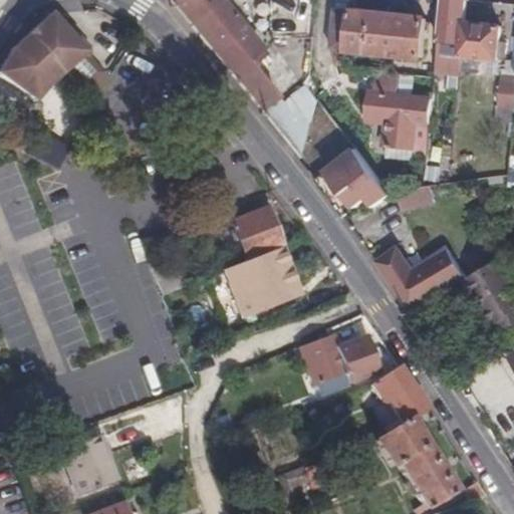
[(244,97),(255,111),(271,99),(242,62),(256,50),(216,0),(167,0),(193,32),(244,97)]
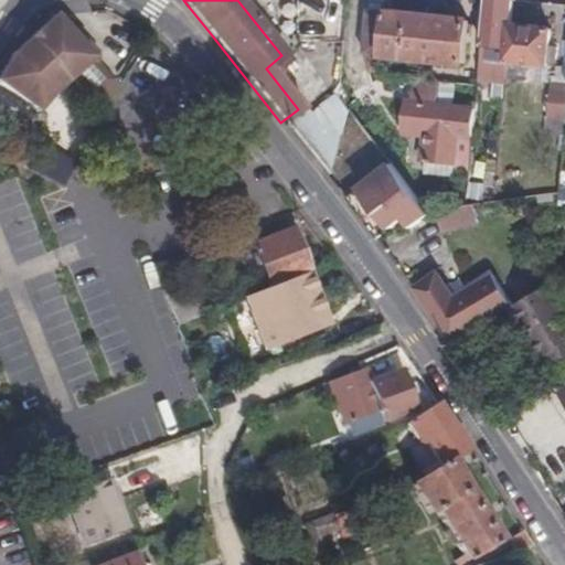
[(505,44),(508,21),(510,0),(482,0),(479,41),(505,44)]
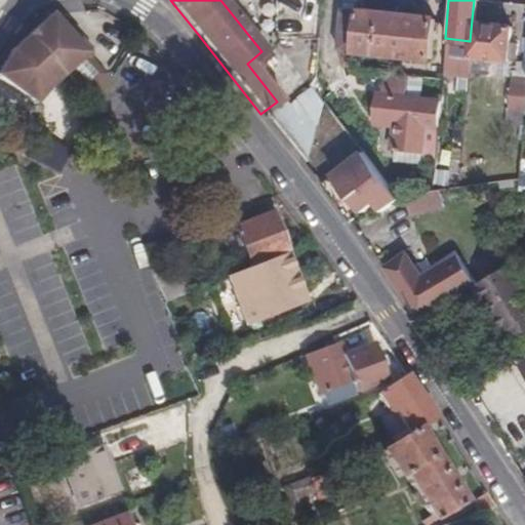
[(430,56),(433,15),(380,11),(339,7),(336,42),(335,48),(338,56),(340,63),(350,66),(354,49),(422,55),(430,56)]
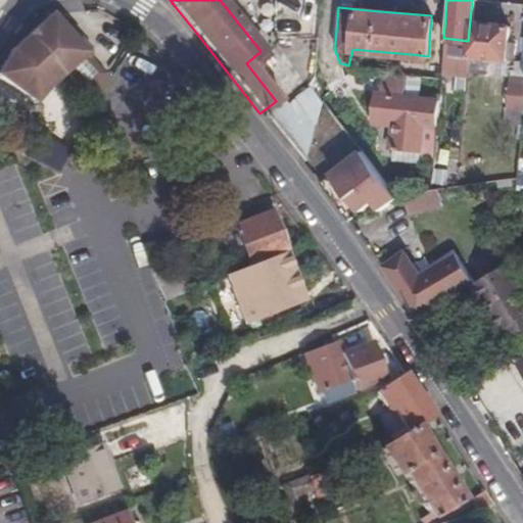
[(87,46),(56,12),(47,13),(82,52),(87,46)]
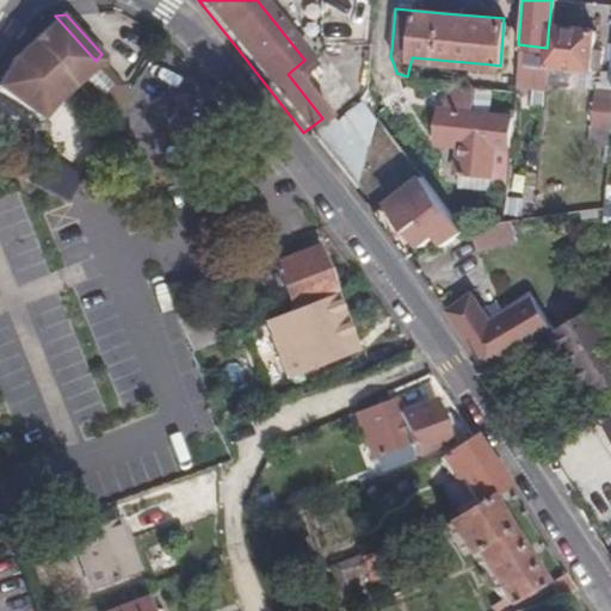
[(96,61),(55,16),(53,17),(8,59),(0,73),(0,90),(37,119),(50,99),(62,110),(82,93),(74,80),(96,61)]
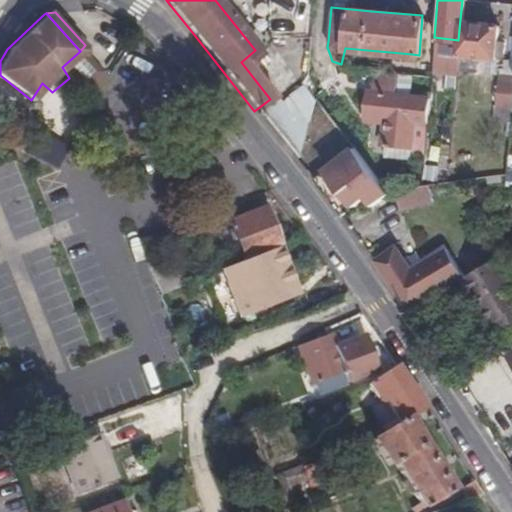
[(497,23),(460,19),(458,40),(456,53),(494,56),(497,23)]
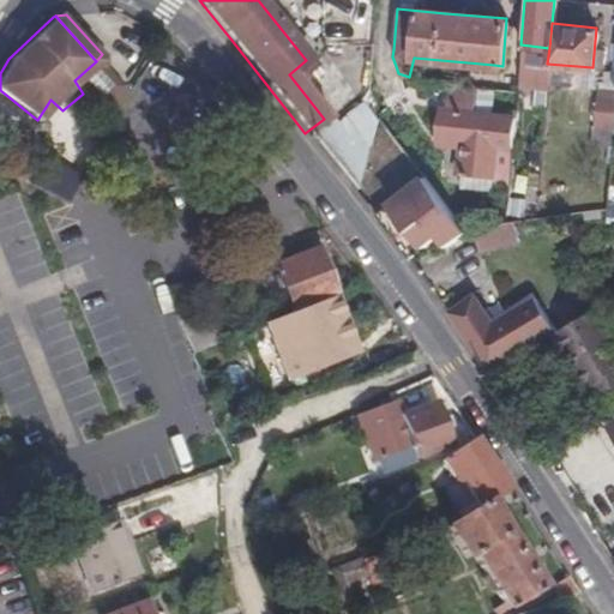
[(104,73),(96,61),(74,80),(83,94),(104,73)]
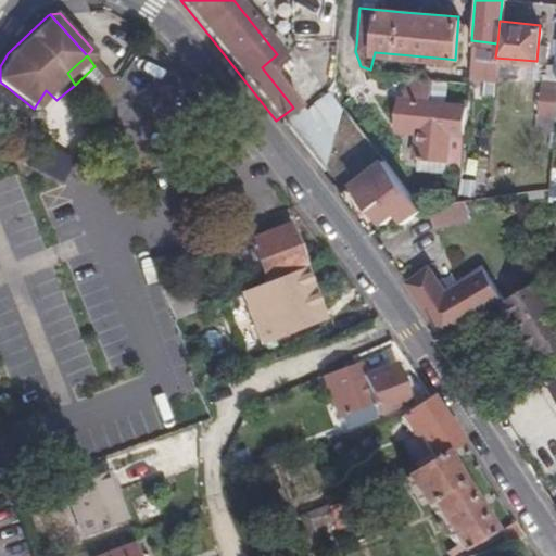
[(469,61),(468,72),(493,74),(494,63),(469,61)]
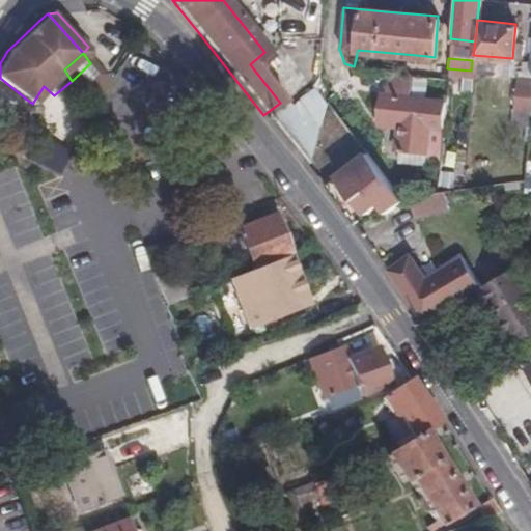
[(90,63),(72,81),(90,108),(106,84),(90,63)]
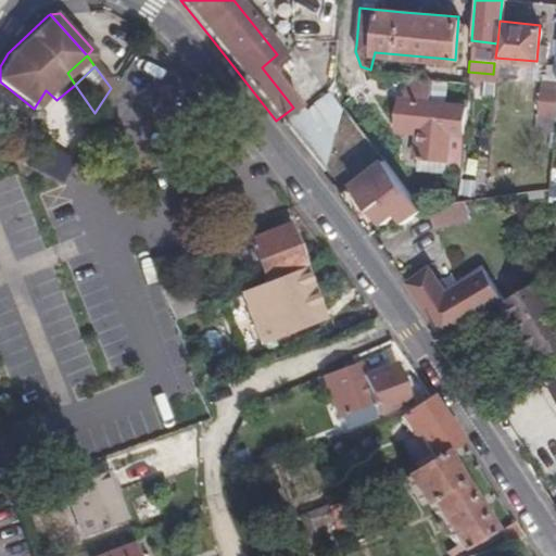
[(462,133),(467,80),(405,73),(400,124),(420,126),(417,153),(445,156),(447,131),(462,133)]
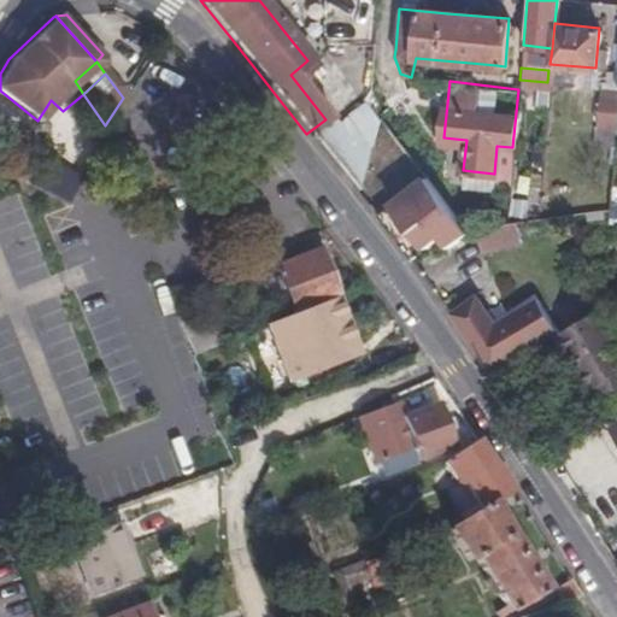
[(616,128),(616,112),(616,95),(599,94),(597,127),(616,128)]
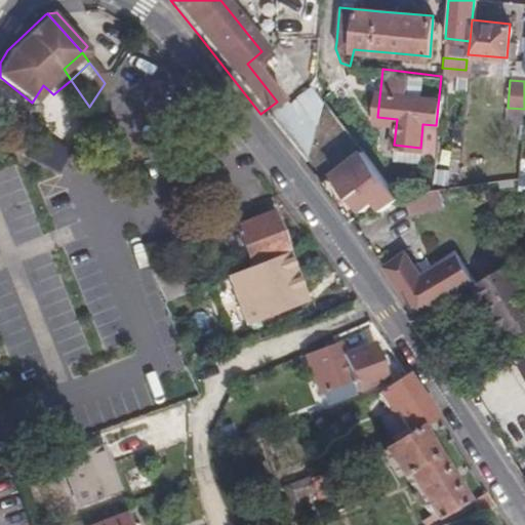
[(320,183),(348,219),(372,202),(377,210),(395,197),(361,151),(320,183)]
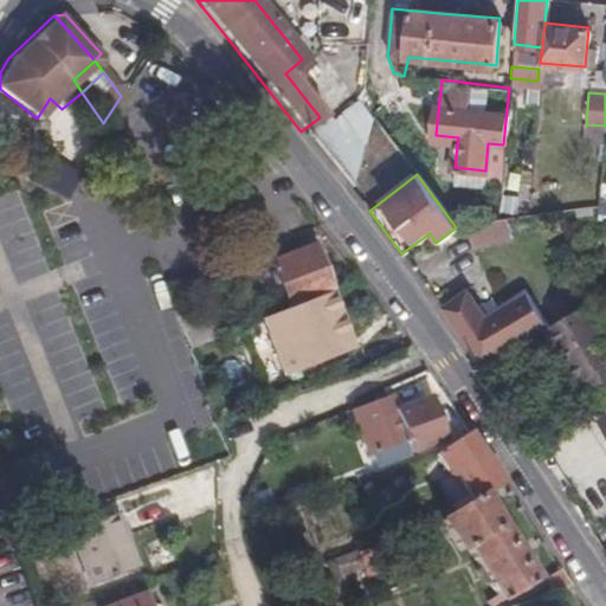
[(496,217),(466,225),(472,244),(507,237),(503,217),(496,217)]
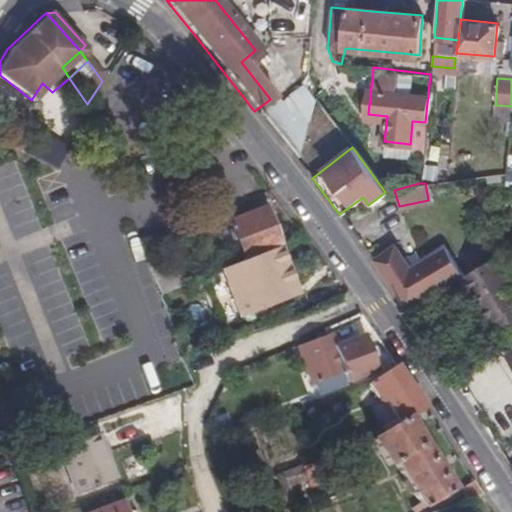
[(241,261),(275,248),(261,208),(226,222),(230,234),(221,237),(226,252),(236,249),(241,261)]
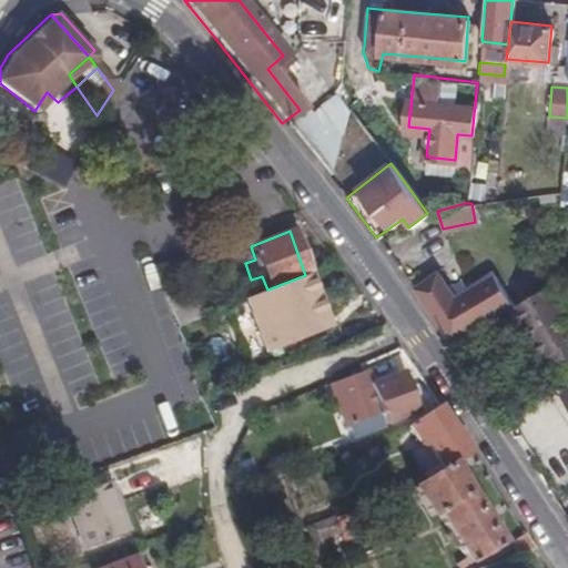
[(326,328),(305,275),(267,290),(240,300),(261,354),(326,328)]
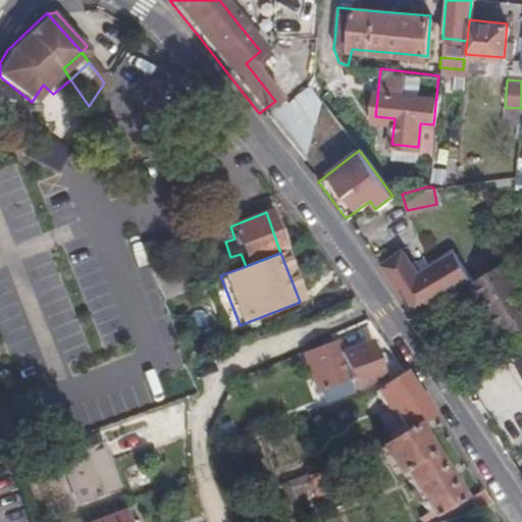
[(473,282),(456,257),(418,277),(402,253),(380,265),(394,284),(415,316),(473,282)]
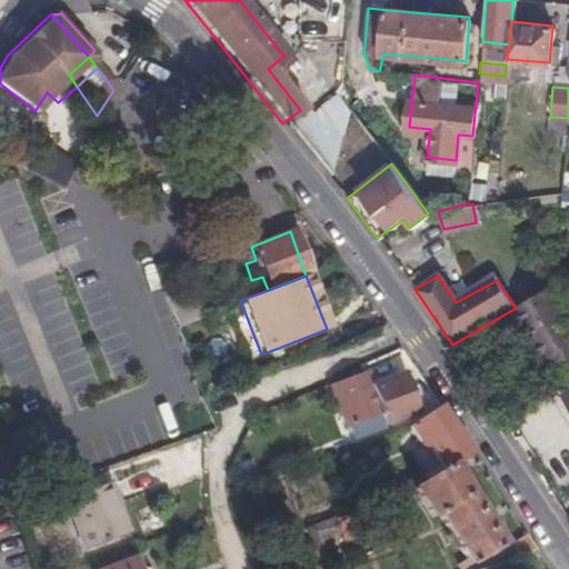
[(568,320),(550,288),(512,310),(541,359),(567,345),(568,348),(568,320)]
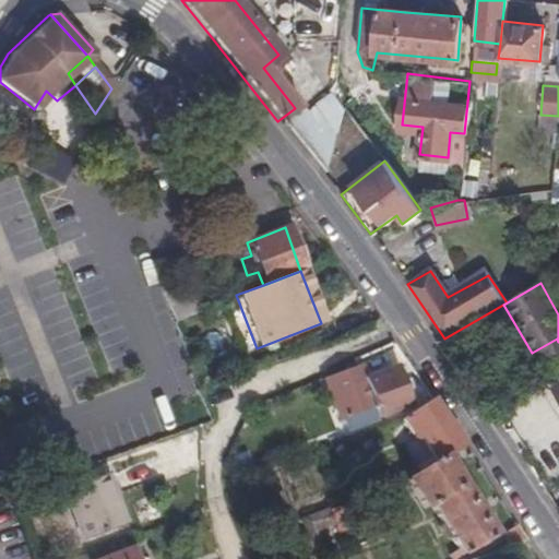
[(558,342),(557,339),(532,353),(538,363),(558,349),(558,342)]
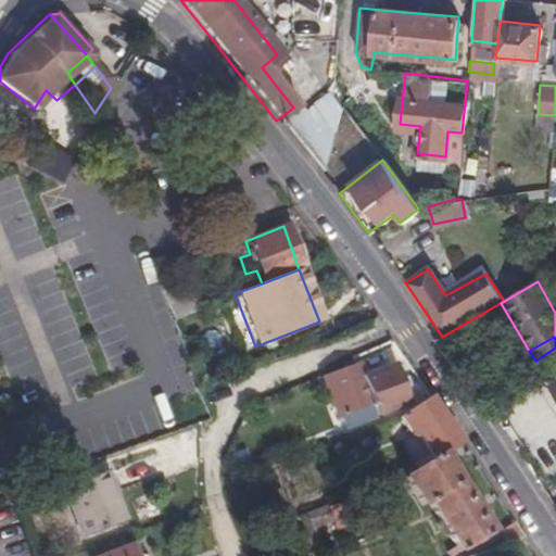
[(367,403),(357,377),(353,368),(350,365),(320,376),(336,415),(367,403)]
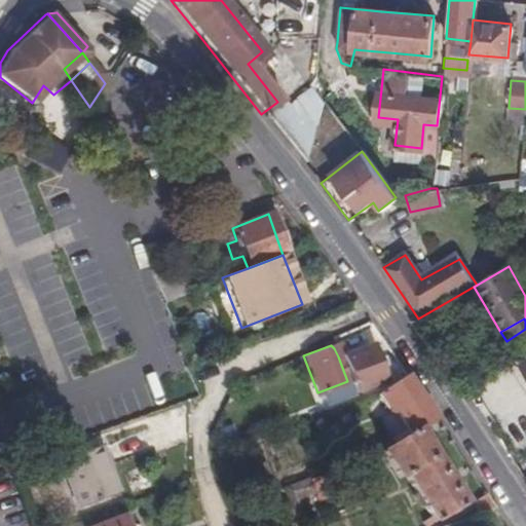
[(367,345),(338,357),(347,381),(348,381),(352,392),(381,381),(367,345)]
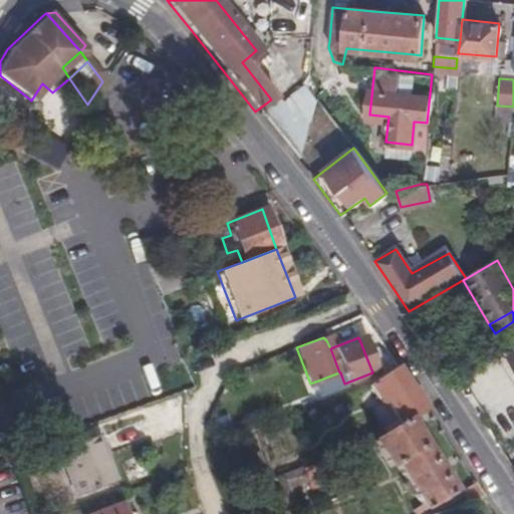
[(393,366),(366,388),(378,406),(382,405),(390,416),(380,423),(387,434),(405,422),(422,412),(393,366)]
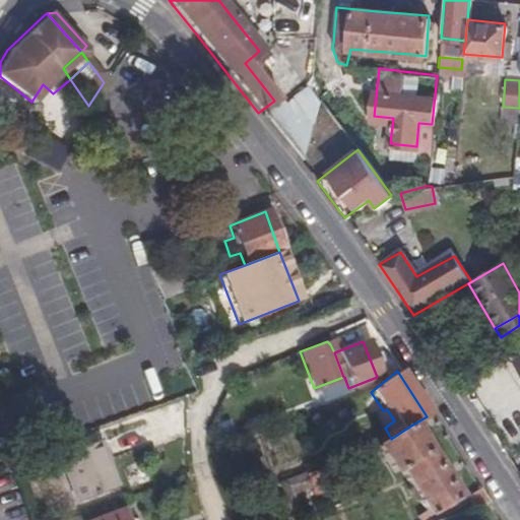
[(324,408),(313,412),(317,424),(333,417),(329,406),(324,408)]
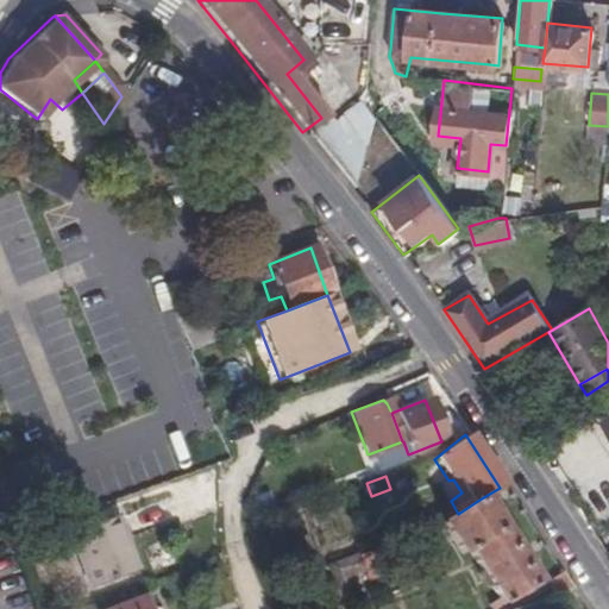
[(418,494),(416,489),(395,497),(407,526),(435,513),(426,490),(418,494)]
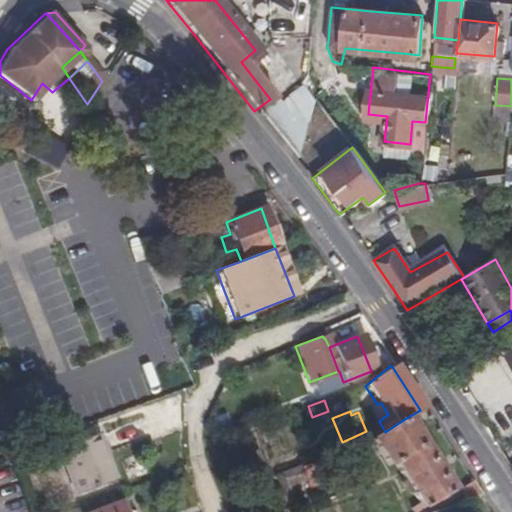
[(450,490),(403,420),(385,432),(370,442),(369,443),(385,468),(391,466),(417,505),(421,510),(450,490)]
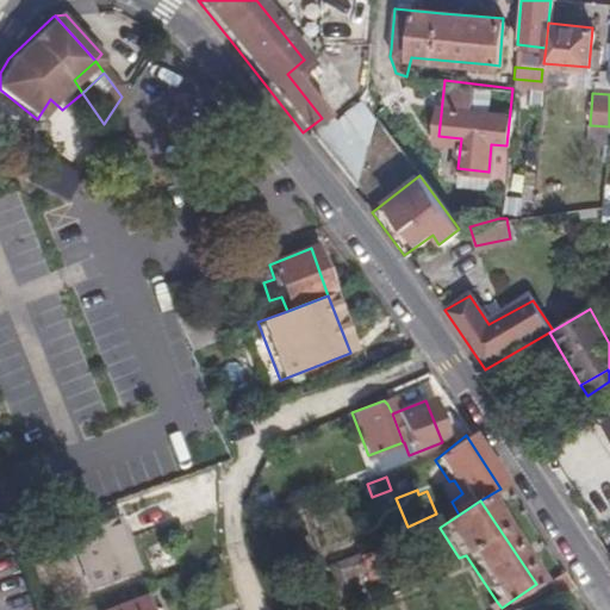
[(85,591),(134,573),(113,520),(66,537),(85,591)]
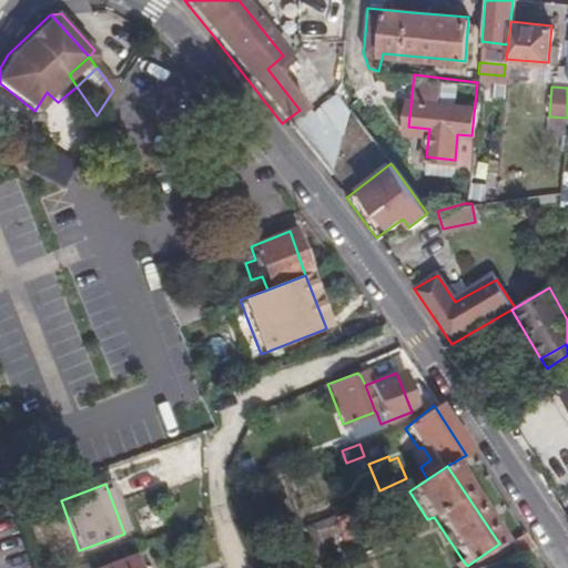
[(513,557),(529,551),(519,536),(506,545),(513,557)]
